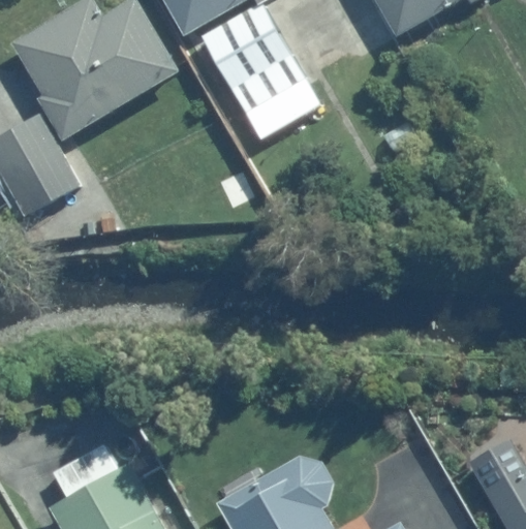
[(132,0),(96,0),(13,49),(66,142),(180,79),(132,0)]
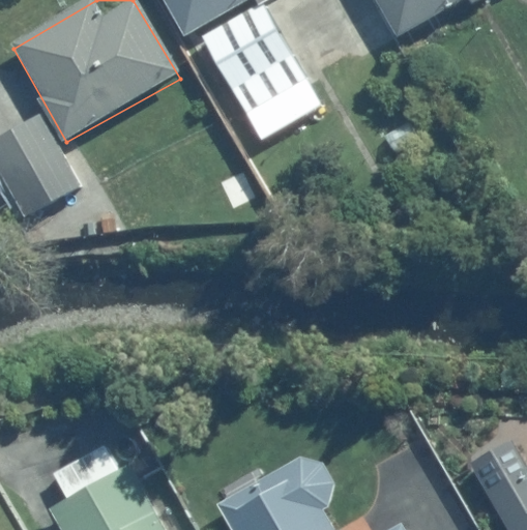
[(164,0),(185,36),(197,29),(245,0),(256,0),(259,5),(263,2),(267,0),(164,0)]
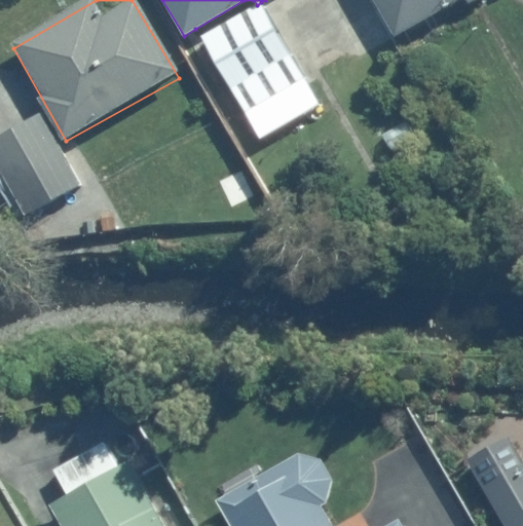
[(319,105),(261,2),(257,5),(254,0),(244,0),(195,29),(259,140),(319,105)]
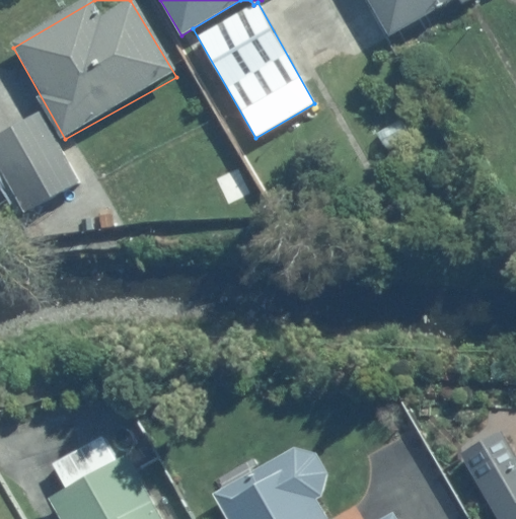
[(367,0),(388,36),(450,0),(459,0),(461,3),(466,0),(367,0)]
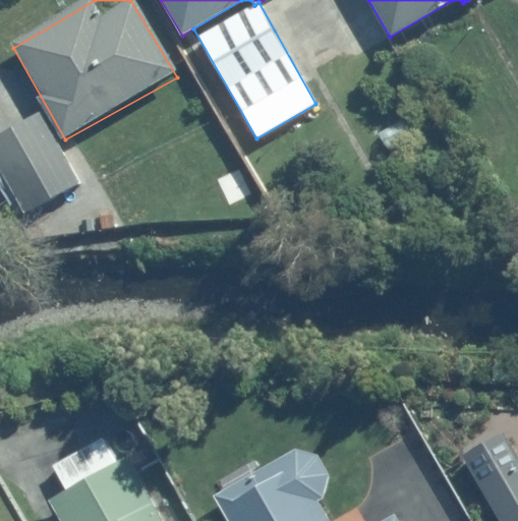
[(40,112),(0,132),(0,183),(18,216),(76,183),(40,112)]
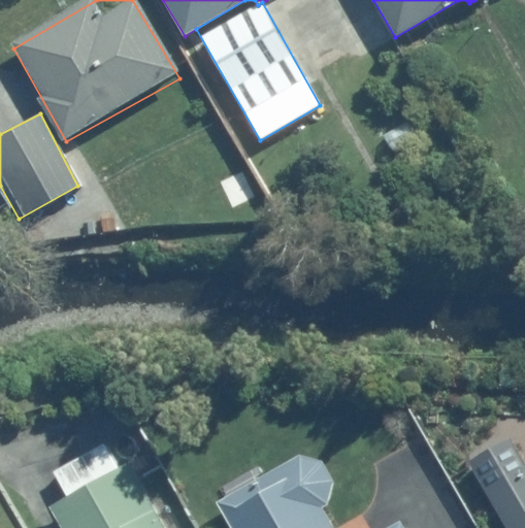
[(404,123),(382,135),(392,154),(415,141),(404,123)]
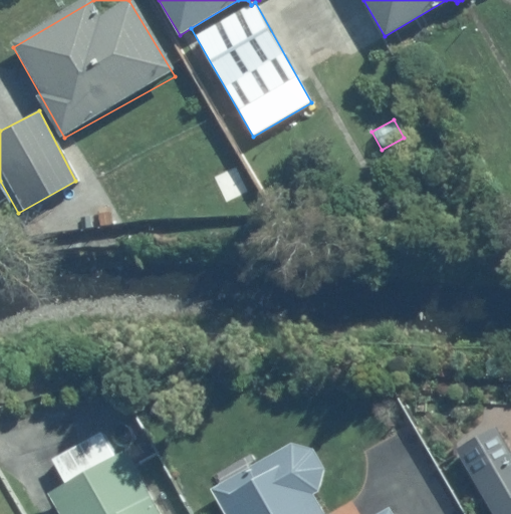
[(495,428),(457,449),(492,513),(510,513),(510,455),(495,428)]
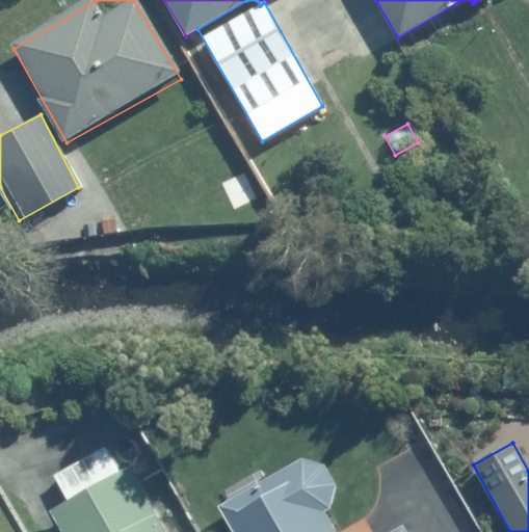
[(299,459),(218,505),(233,531),(406,531),(403,525),(390,531),(336,531),(323,510),(329,506),(336,484),(323,463),(299,459)]
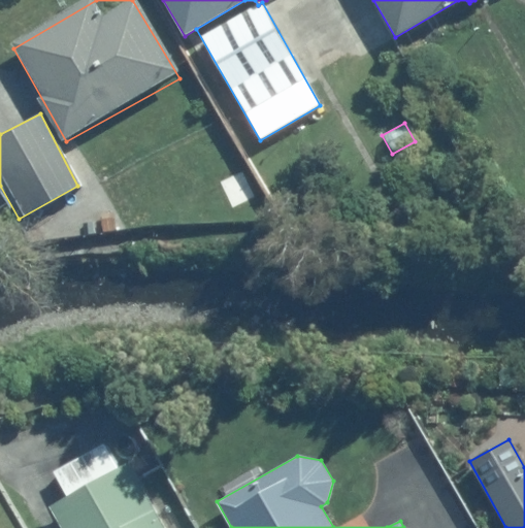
[(166,527),(129,460),(47,504),(60,527),(166,527)]
